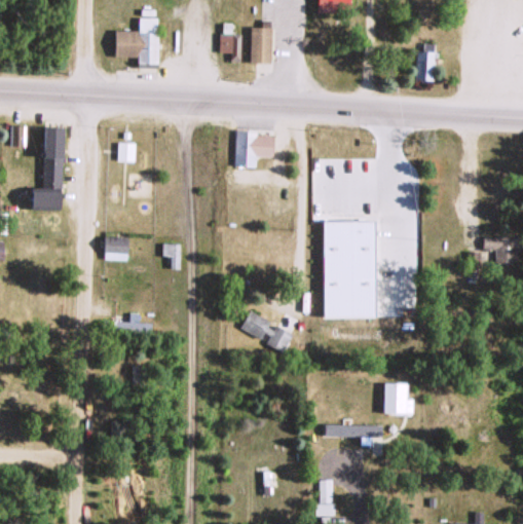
[(350,15),(350,0),(318,0),(319,15),(350,15)]
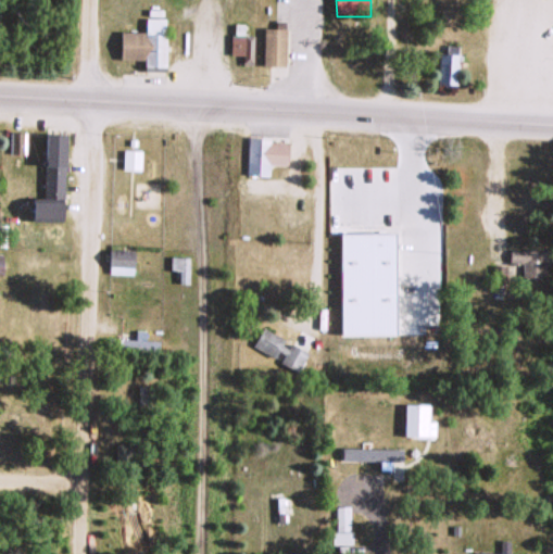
[(167,20),(148,20),(148,34),(122,34),(122,62),(147,62),(147,70),(168,70),(167,20)]
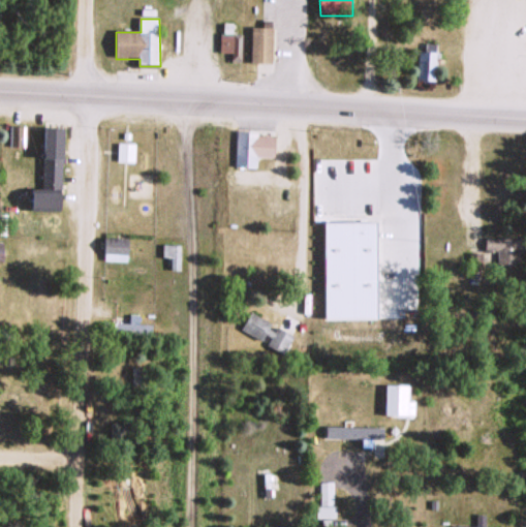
[(233,55),(233,63),(243,63),(243,34),(235,34),(235,25),(223,25),(223,55),(233,55)]
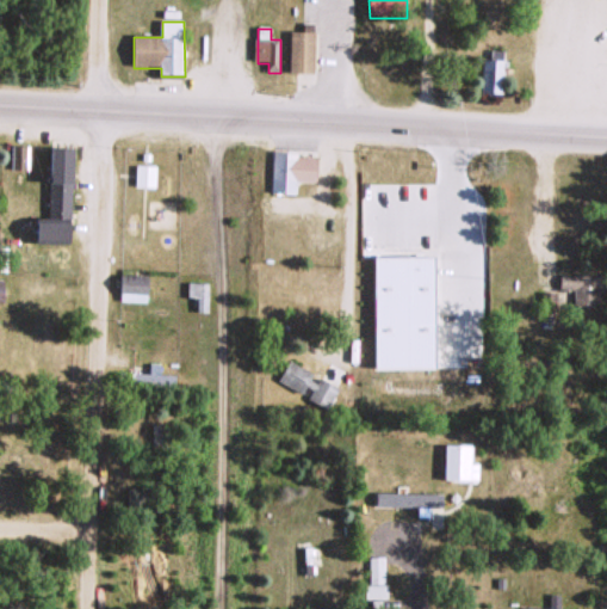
[(317,32),(291,32),(291,77),(317,77),(317,32)]
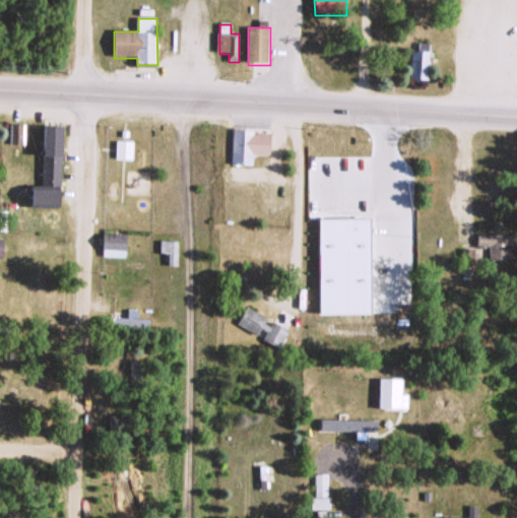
[(412,77),(427,81),(437,46),(423,42),(412,77)]
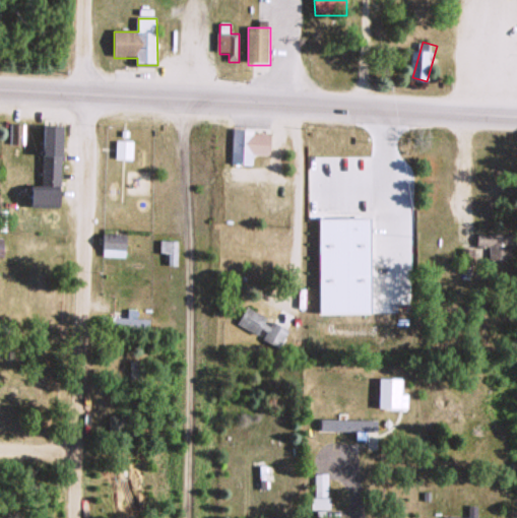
[(29,186),(29,207),(60,207),(61,126),(44,126),(42,186),(29,186)]
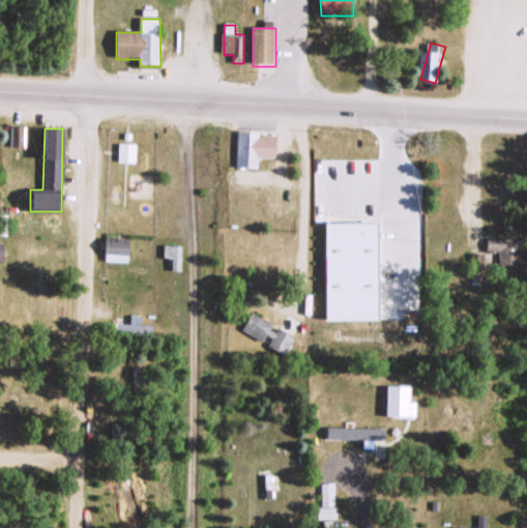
[(261,169),(261,157),(276,158),(276,133),(239,132),(238,168),(261,169)]
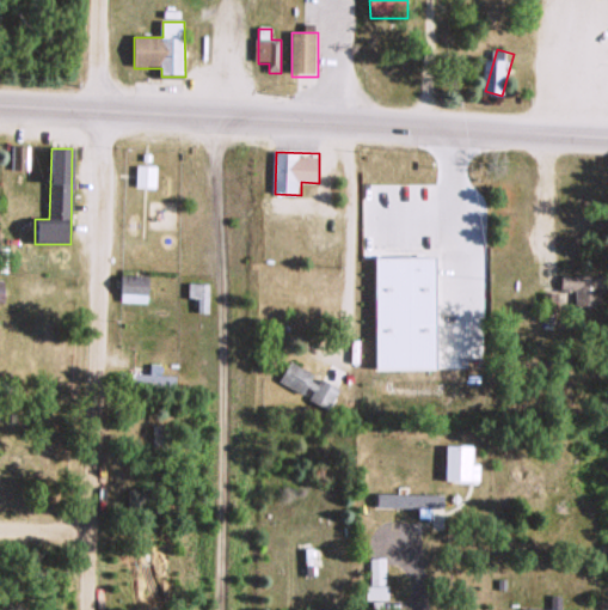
[(158,165),(139,165),(139,188),(158,188),(158,165)]
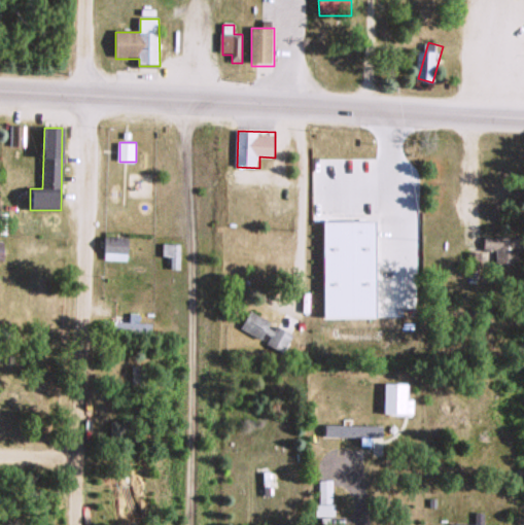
[(129,259),(129,237),(105,237),(105,259),(129,259)]
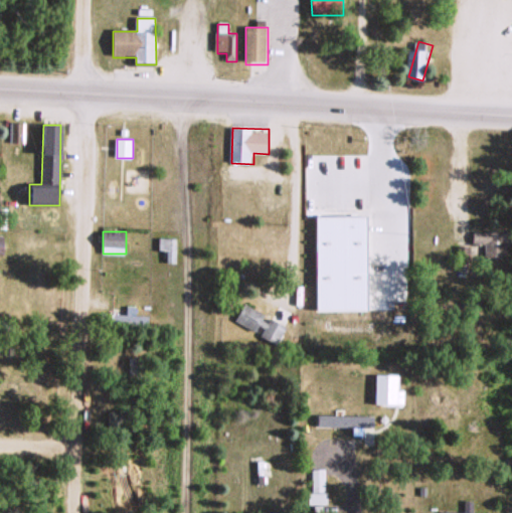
[(511,231),(474,231),(474,245),(486,245),(486,260),(511,260),(511,231)]
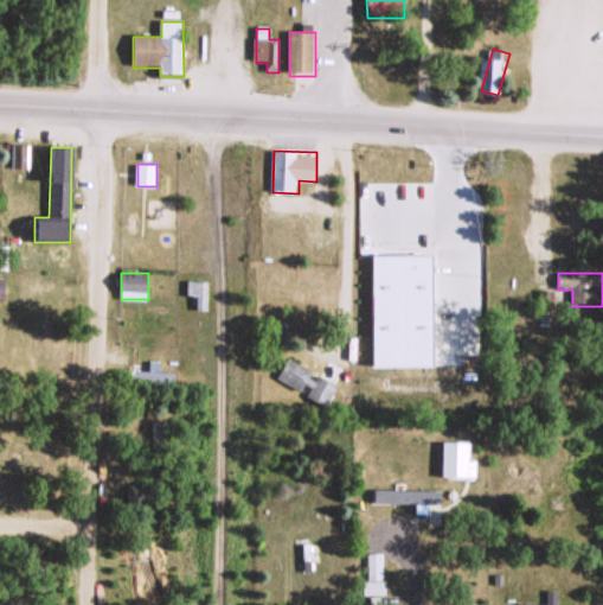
[(209,281),(188,281),(188,298),(198,298),(198,310),(209,310),(209,281)]
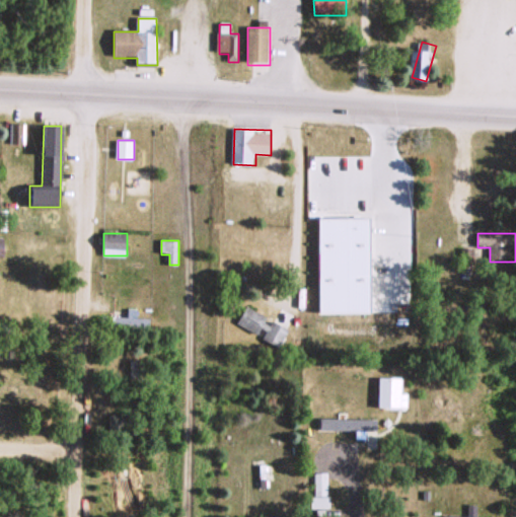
[(290,328),(246,307),(238,324),(262,337),(262,339),(281,348),(290,328)]
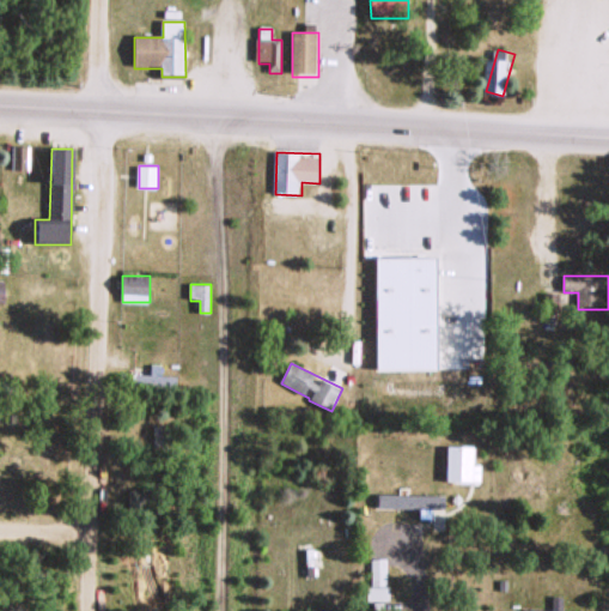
[(431,397),(395,368),(389,375),(425,404),(431,397)]
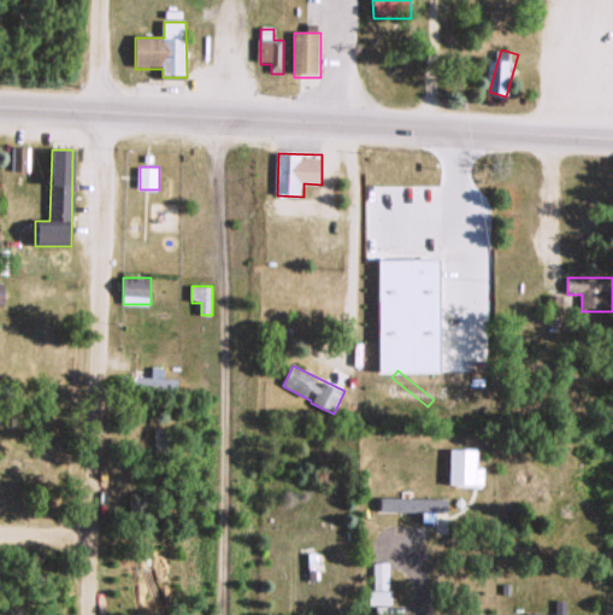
[(176,376),(140,376),(140,392),(176,392),(176,376)]
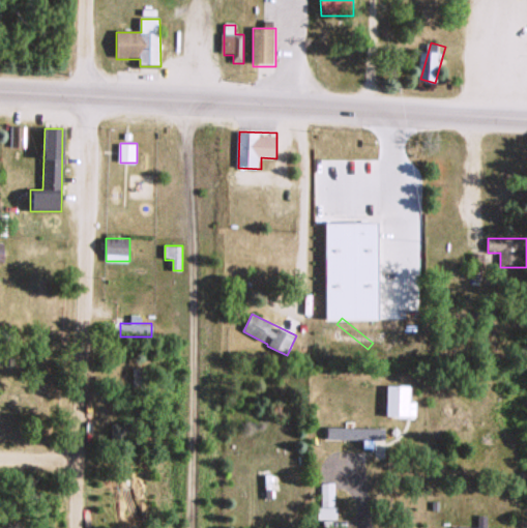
[(386,427),(327,427),(327,440),(386,440),(386,427)]
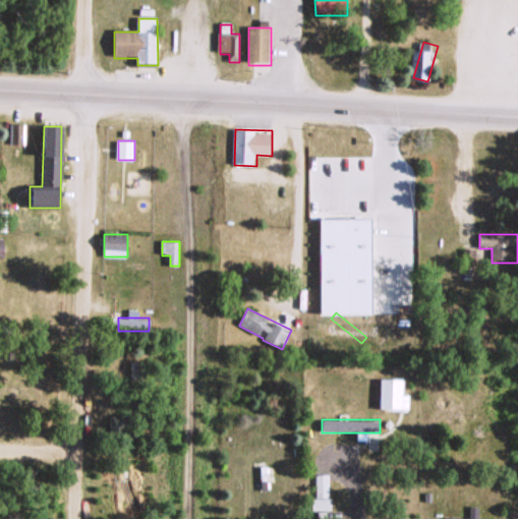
[(277,482),(277,464),(261,464),(261,492),(269,492),(269,482),(277,482)]
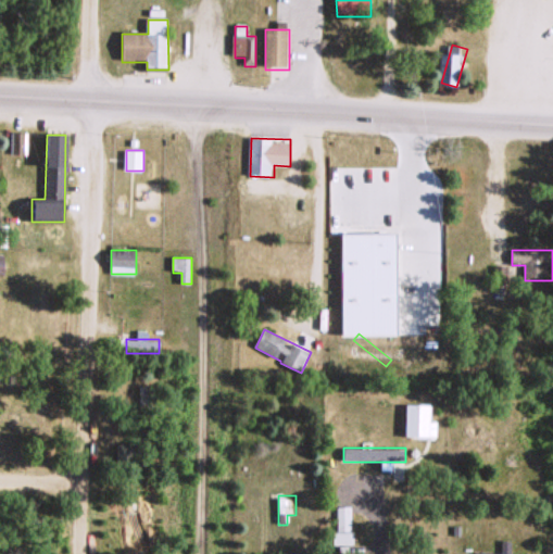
[(352,506),(339,506),(339,531),(352,531),(352,506)]
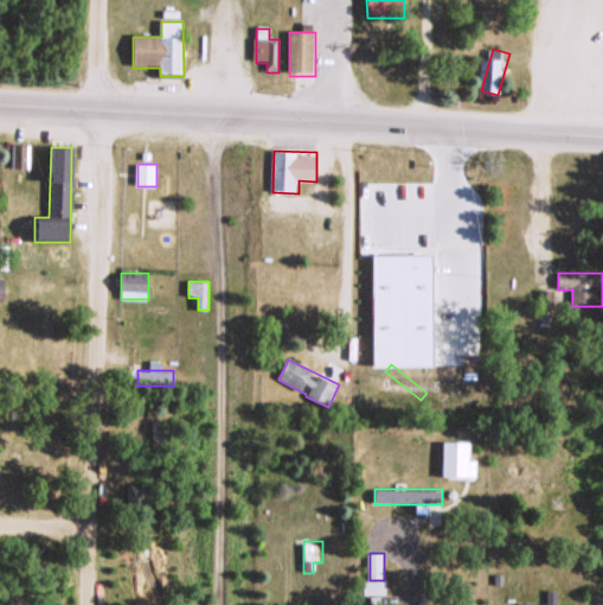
[(559,604),(559,590),(549,590),(549,604),(559,604)]
